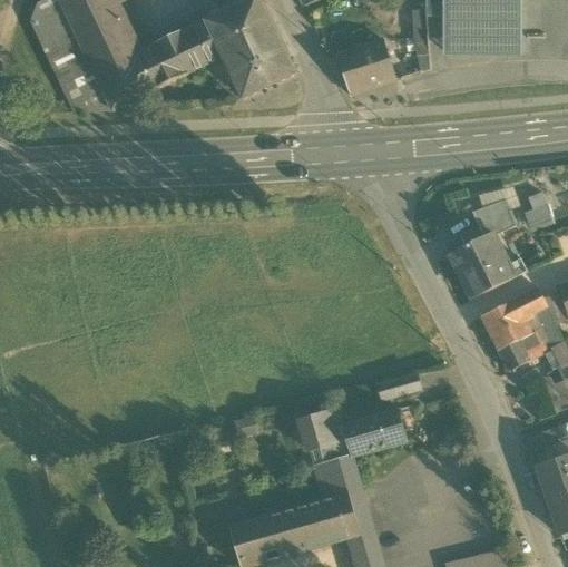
[(77,110),(110,109),(58,0),(42,0),(37,3),(32,17),(77,110)]
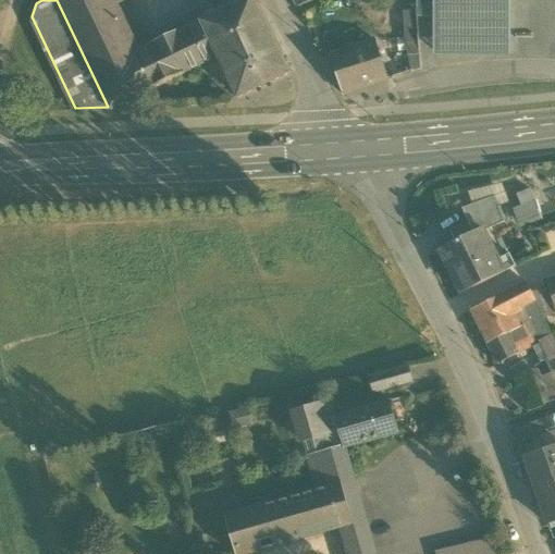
[(134,51),(109,0),(57,0),(108,107),(218,53),(201,20),(180,29),(148,44),(149,45),(134,51)]
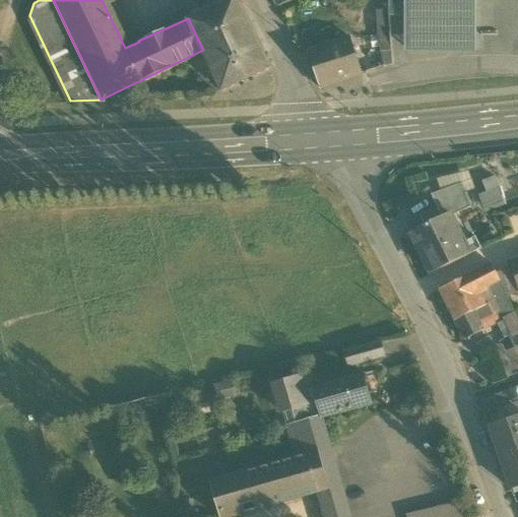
[(203,50),(220,87),(266,66),(234,0),(225,0),(216,5),(188,18),(203,50)]
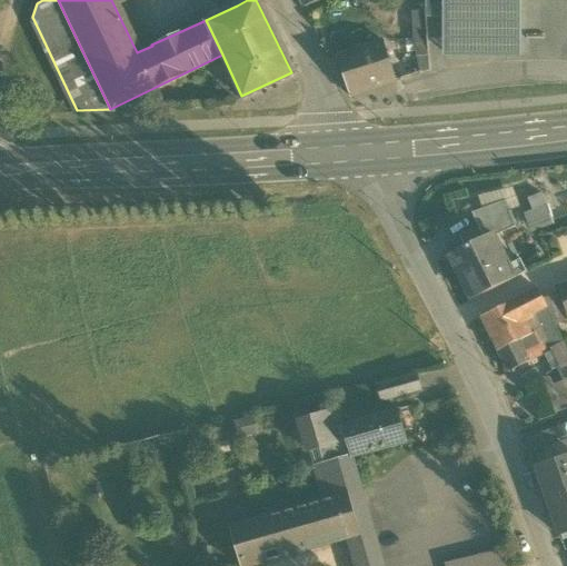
[(425,15),(443,15),(443,0),(424,0),(424,8),(425,15)]
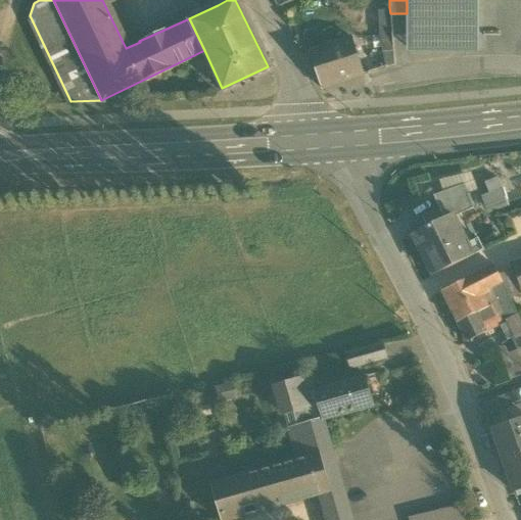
[(407,46),(462,46),(476,32),(476,0),(407,0),(407,13),(407,46)]
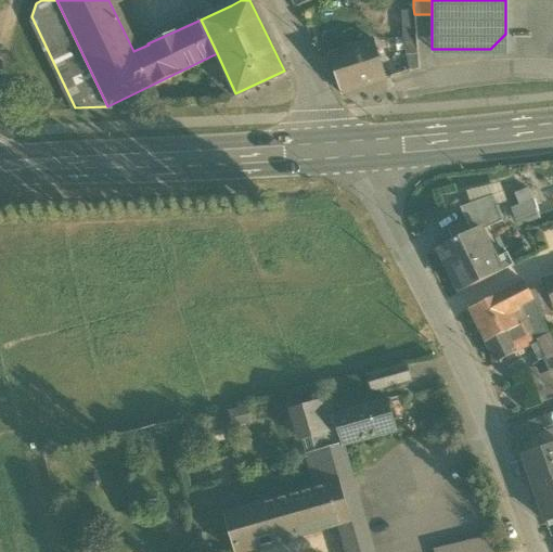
[(383,35),(402,34),(414,33),(413,14),(413,8),(373,8),(376,40),(382,40),(383,35)]
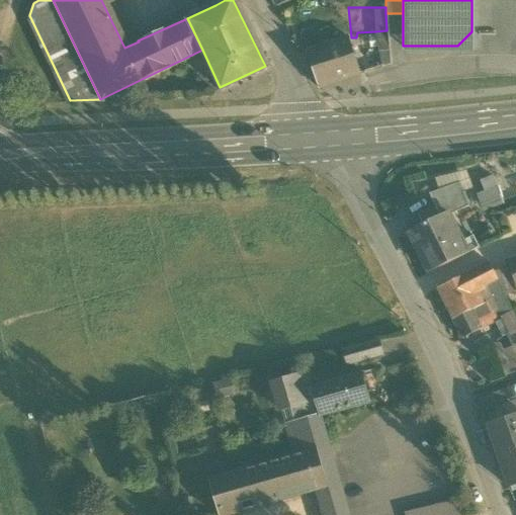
[(389,61),(387,30),(375,31),(380,64),(389,61)]
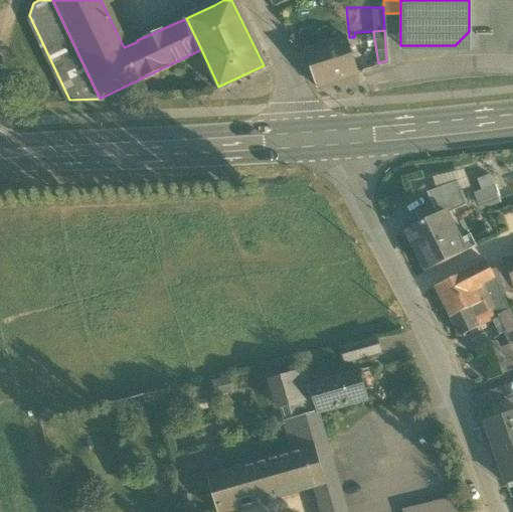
[(305,47),(317,83),(356,70),(344,34),(305,47)]
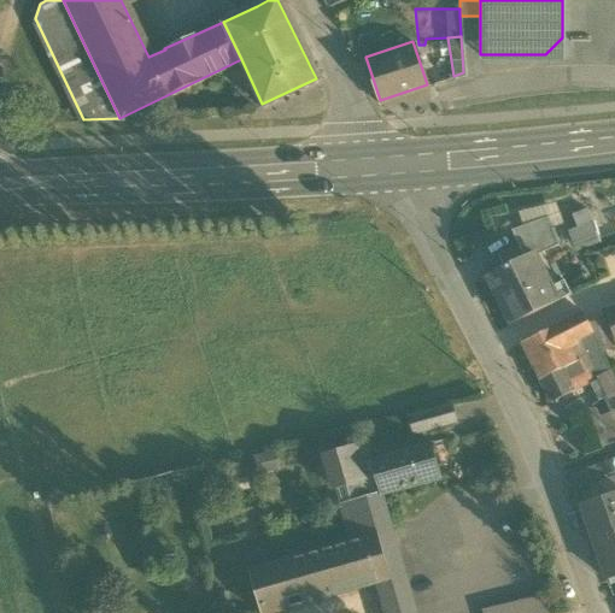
[(585,202),(568,207),(572,222),(563,224),(569,245),(596,237),(585,202)]
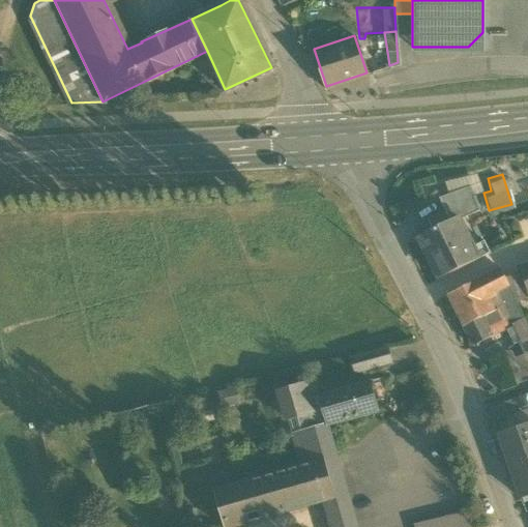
[(467,184),(471,195),(472,194),(481,191),(478,180),(467,184)]
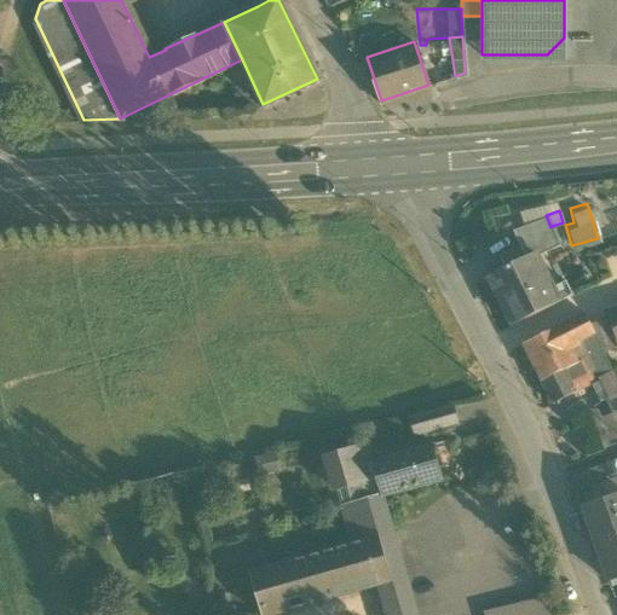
[(519,245),(519,247),(553,231),(552,226),(551,227),(546,215),(511,228),(519,245)]
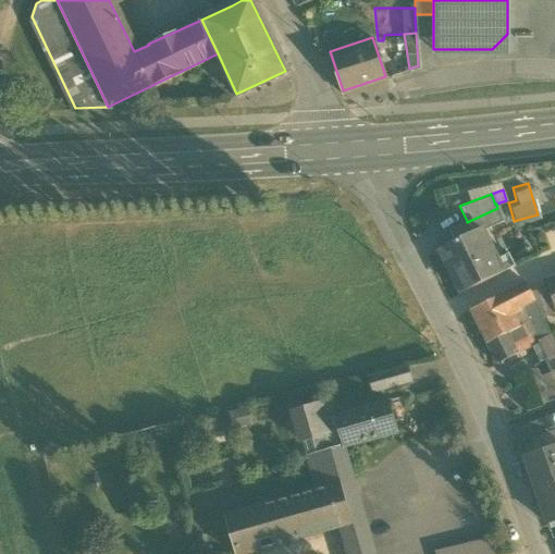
[(467,222),(471,231),(471,232),(479,228),(480,230),(481,229),(503,219),(497,208),(467,222)]
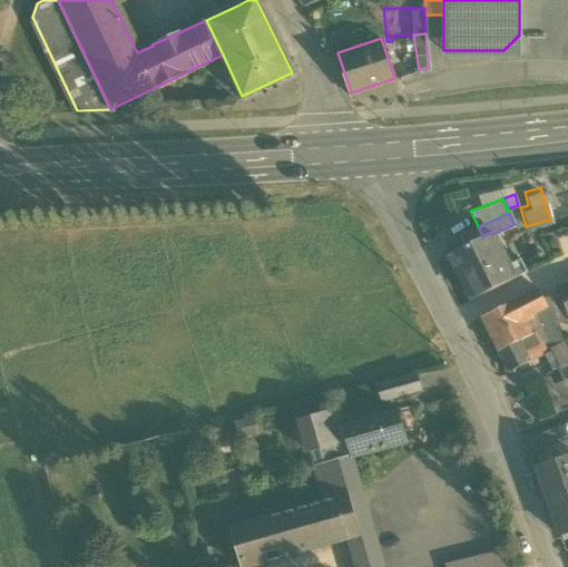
[(469,231),(475,240),(482,236),(478,227),(478,226),(469,231)]
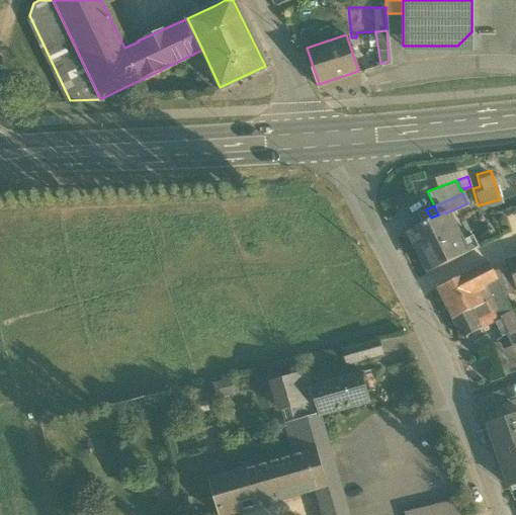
[(459,239),(447,212),(446,213),(445,211),(438,216),(438,215),(431,218),(407,230),(427,270),(465,251),(465,250),(477,245),(471,234),(459,239)]
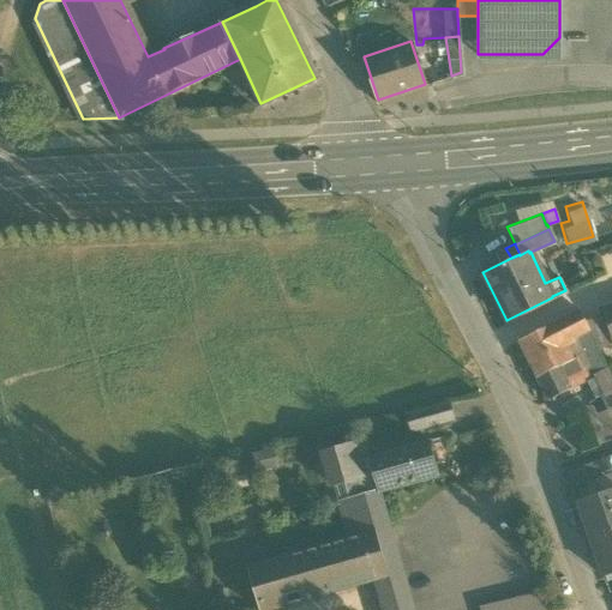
[(611,300),(600,305),(610,334),(611,333),(611,300)]
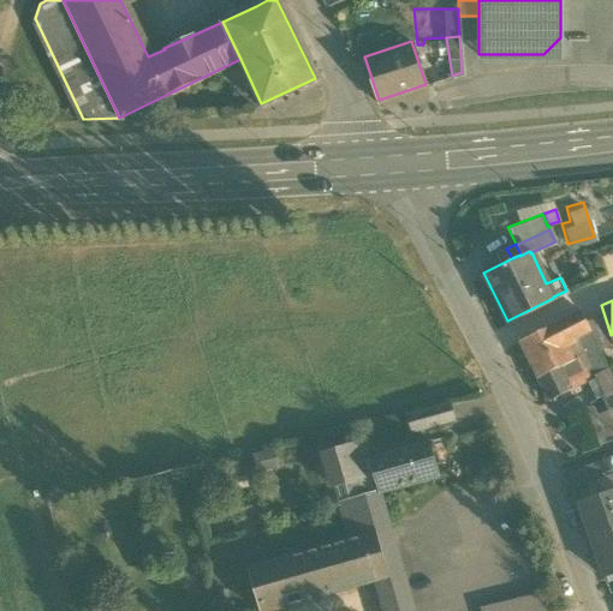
[(597,327),(601,339),(611,335),(601,305),(588,309),(594,328),(597,327)]
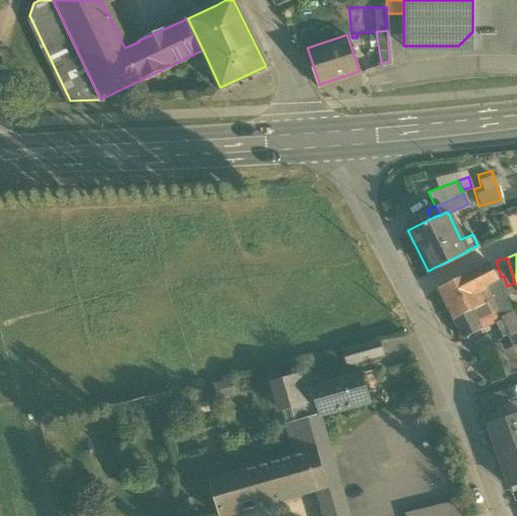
[(437,287),(452,316),(471,306),(482,301),(475,291),(483,287),(482,285),(487,282),(496,277),(489,261),(437,287)]
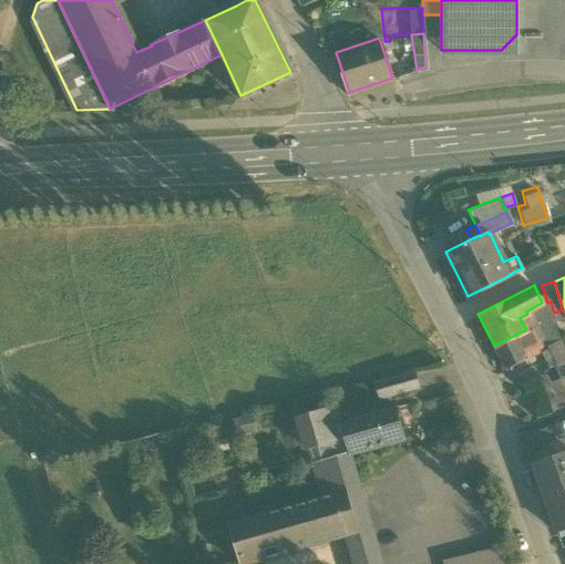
[(534,319),(544,341),(558,336),(542,303),(532,308),(536,319),(534,319)]
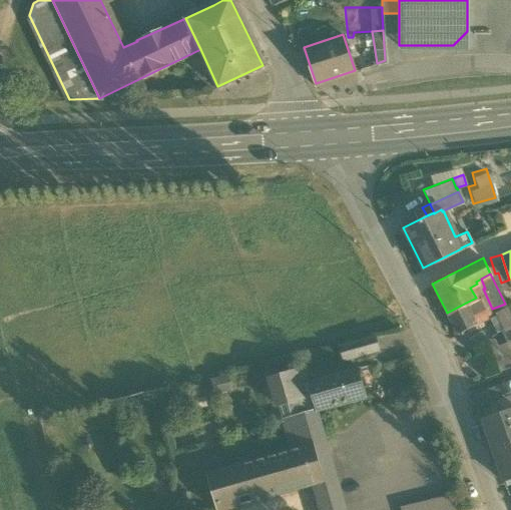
[(471,312),(466,303),(447,313),(456,332),(476,322),(471,312)]
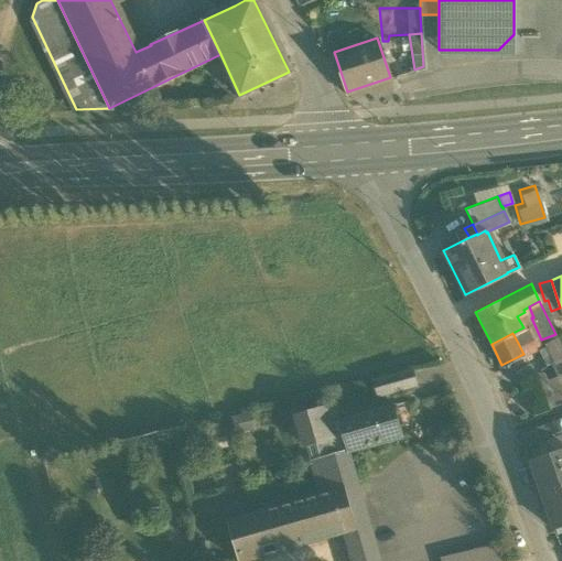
[(518,343),(523,354),(537,345),(532,336),(518,343)]
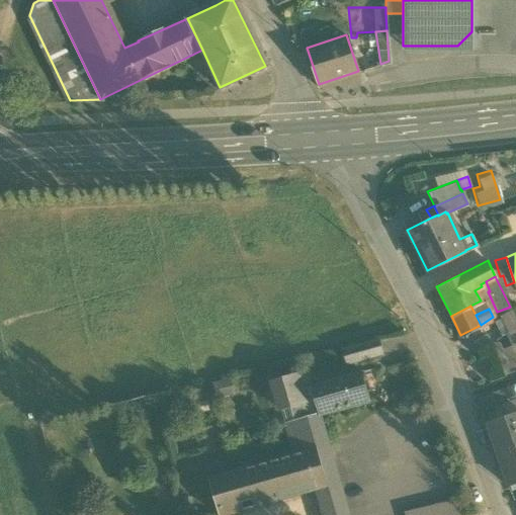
[(343,349),(346,363),(380,355),(377,341),(343,349)]
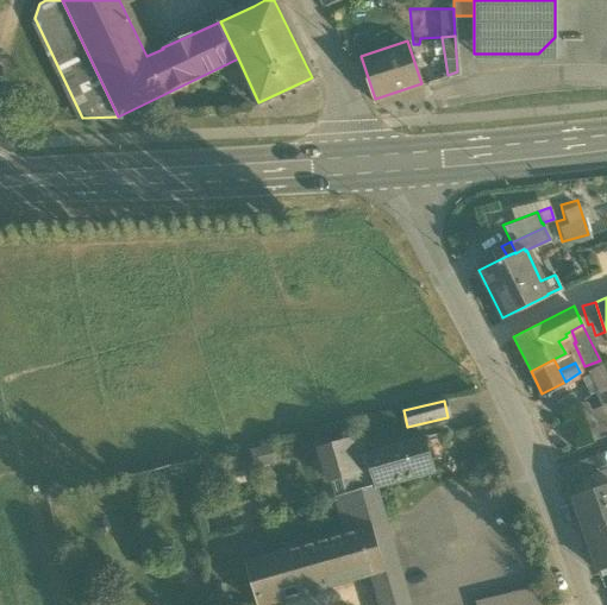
[(424,435),(364,452),(363,452),(373,486),(375,486),(433,470),(424,435)]
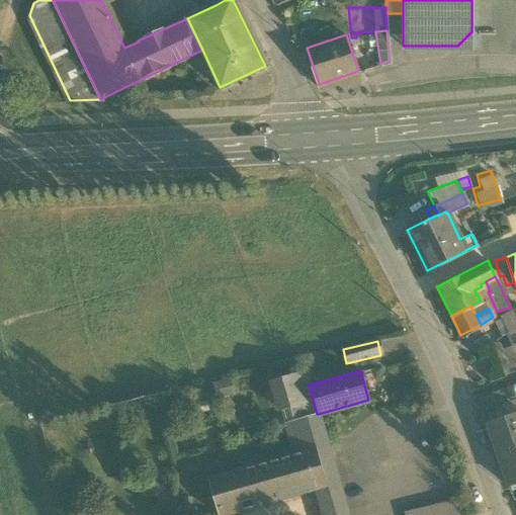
[(308,417),(317,414),(309,384),(310,384),(307,374),(297,376),(296,372),(271,379),(279,409),(288,407),(292,419),(293,421),(308,417)]
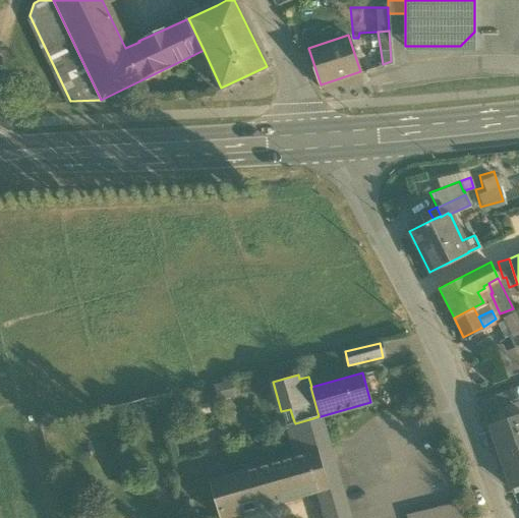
[(230,378),(212,382),(216,399),(234,394),(230,378)]
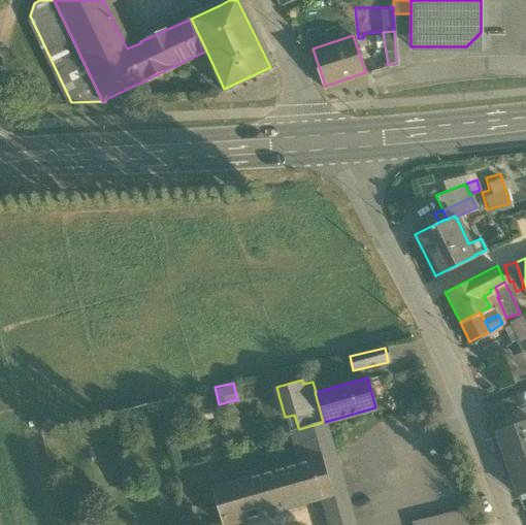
[(525,420),(494,431),(505,462),(525,455),(525,420)]
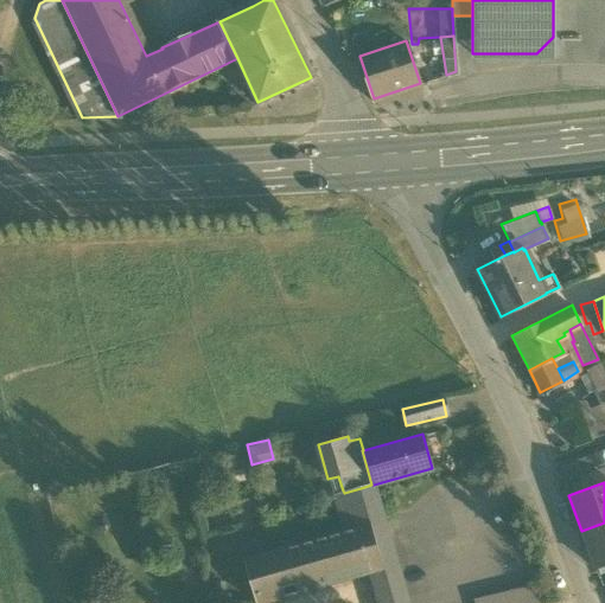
[(384,570),(371,573),(374,581),(399,573),(374,485),(371,485),(361,488),(370,521),(384,570)]
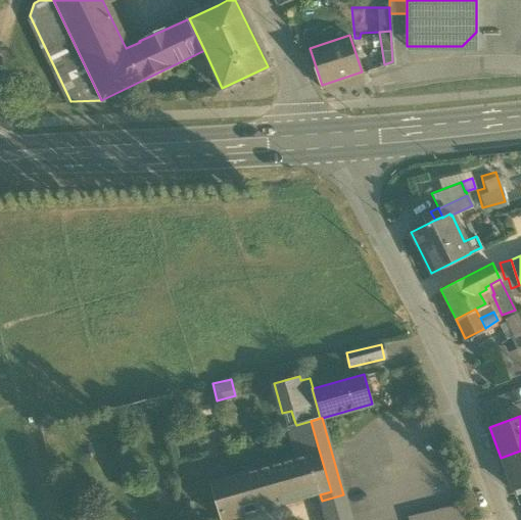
[(290,436),(296,457),(319,450),(311,421),(296,425),(295,423),(287,425),(290,436)]
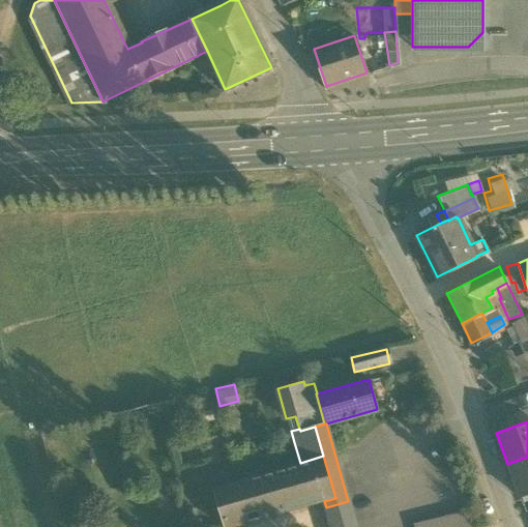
[(335,498),(323,456),(300,463),(212,490),(223,526),(232,526),(324,501),(335,498)]
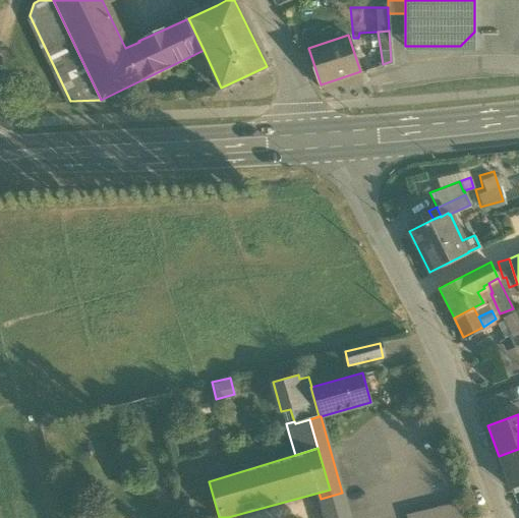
[(518,484),(518,449),(499,456),(509,487),(518,484)]
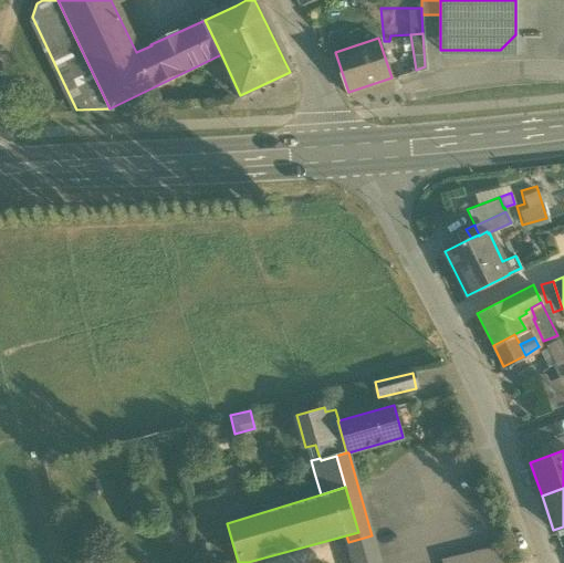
[(348,542),(354,562),(368,562),(379,560),(372,535),(348,542)]
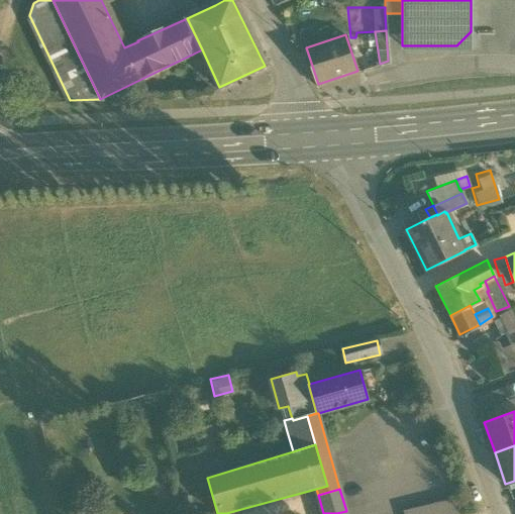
[(403,512),(403,513),(458,513),(462,513),(458,500),(403,512)]
